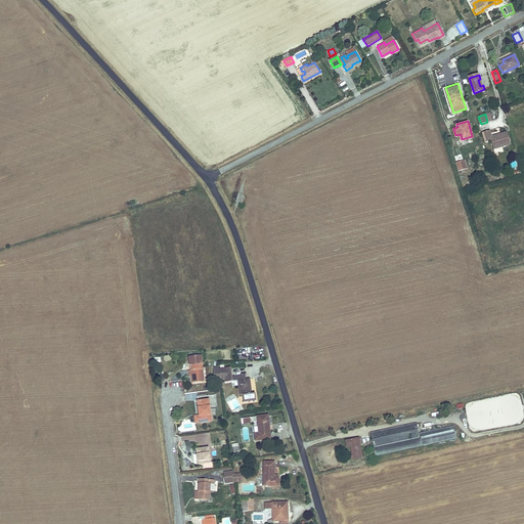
[(490,131),(483,133),(486,142),(491,141),(494,148),(511,143),(507,132),(492,137),(490,131)]
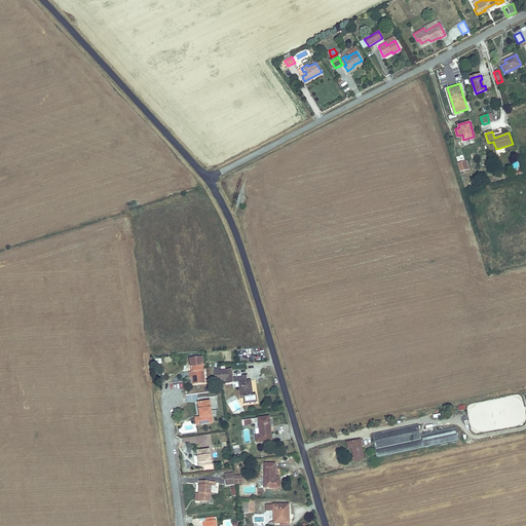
[(468,168),(465,159),(457,162),(460,171),(468,168)]
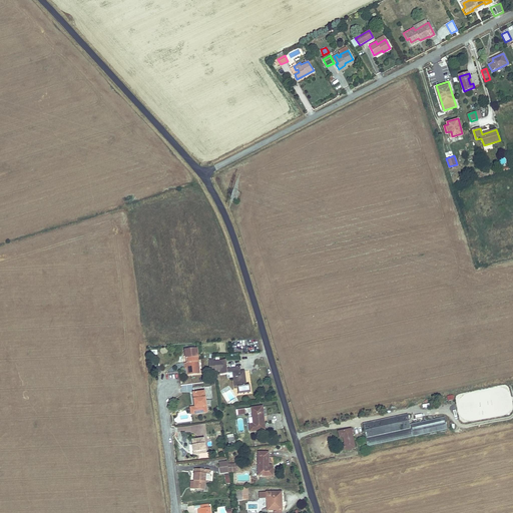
[(196,342),(184,343),(185,351),(189,351),(190,356),(188,356),(189,361),(187,362),(188,375),(199,373),(196,342)]
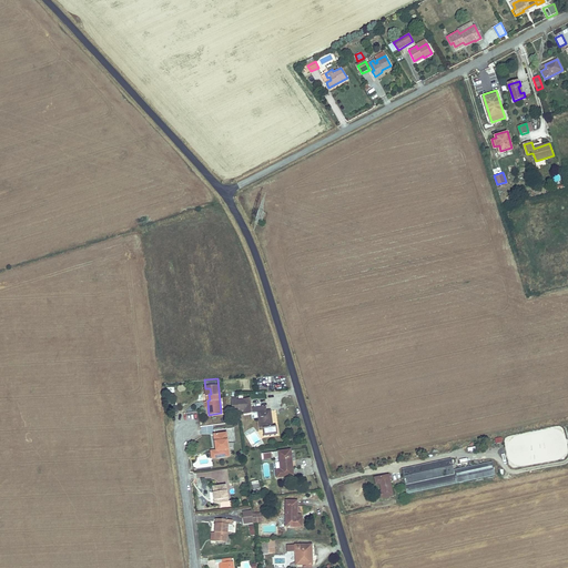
[(239,404),(240,415),(246,415),(246,417),(254,416),(254,421),(261,421),(262,430),(264,430),(265,438),(280,436),(279,430),(274,430),(272,416),(269,417),(267,411),(253,412),(252,402),(239,404)]
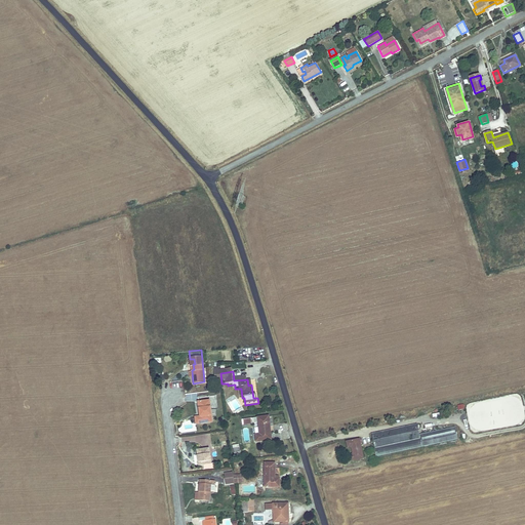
[(235,415),(243,410),(236,399),(228,403),(235,415)]
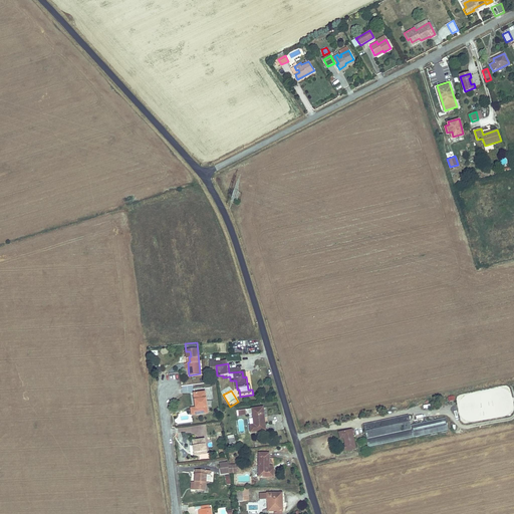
[(198,407),(191,408),(192,413),(208,412),(206,392),(194,393),(195,402),(197,402),(198,407)]
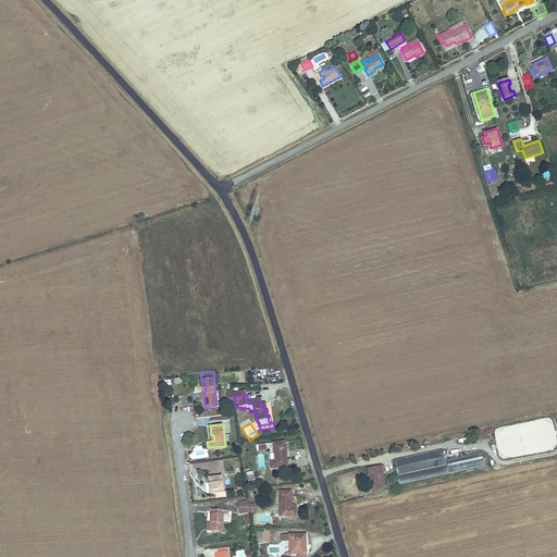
[(285,446),(274,448),(276,465),(272,465),(273,472),(288,470),(285,446)]
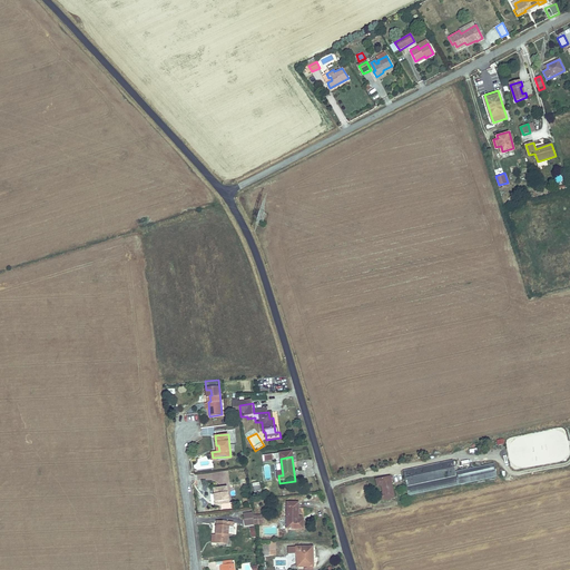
[(452,459),(402,470),(406,485),(455,473),(452,459)]
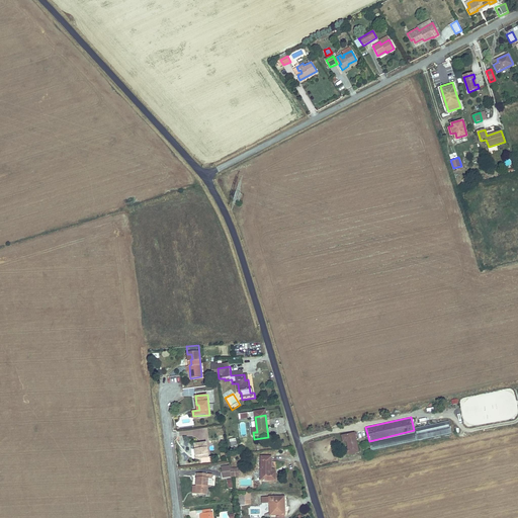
[(354,433),(341,436),(343,442),(346,441),(348,448),(344,449),(346,454),(358,452),(354,433)]
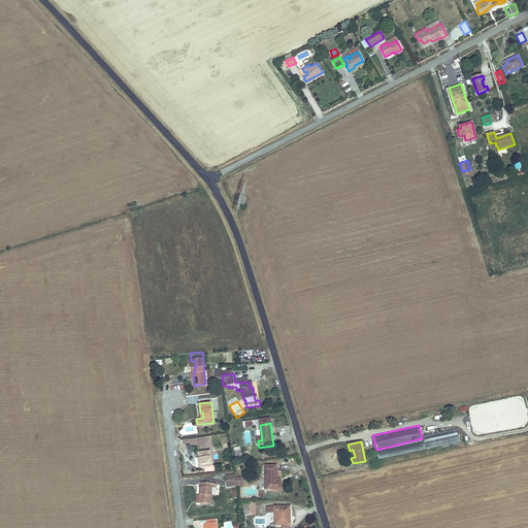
[(235,456),(241,455),(239,447),(233,448),(235,456)]
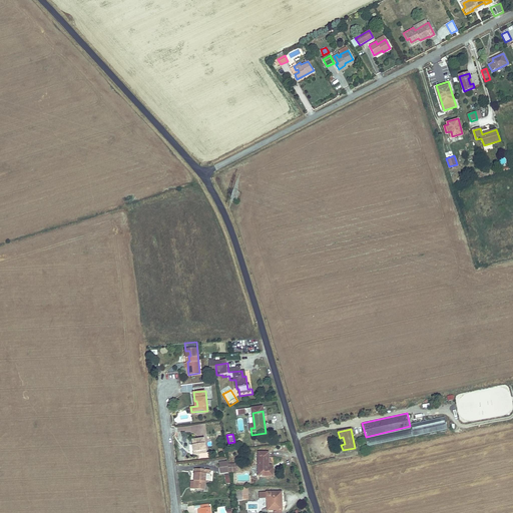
[(203,438),(191,439),(194,455),(205,453),(203,438)]
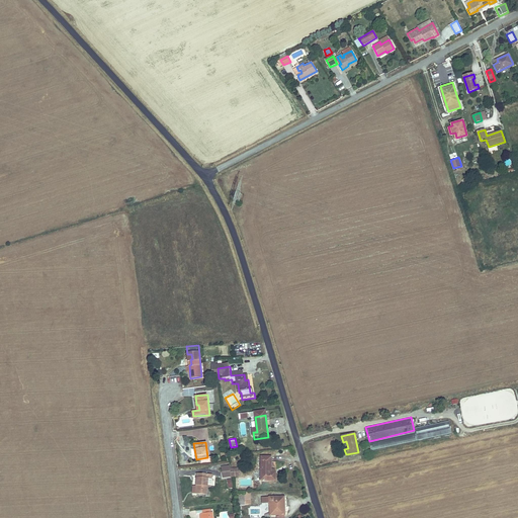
[(272,458),(262,458),(262,481),(276,482),(276,473),(271,473),(272,458)]
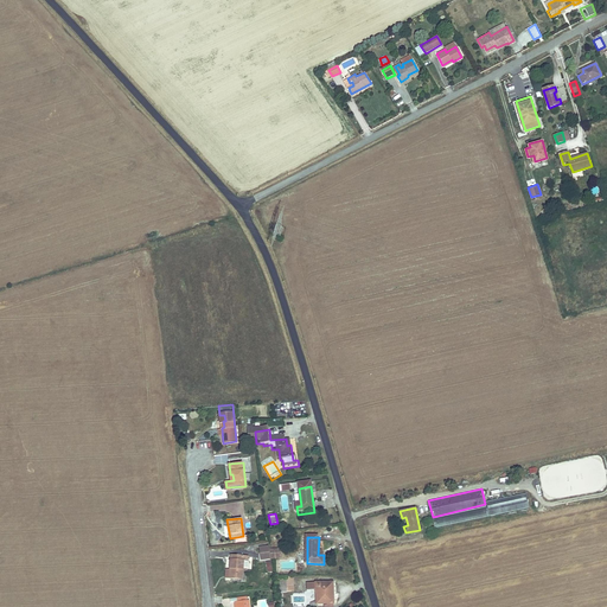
[(272,560),(269,547),(261,548),(262,561),(272,560)]
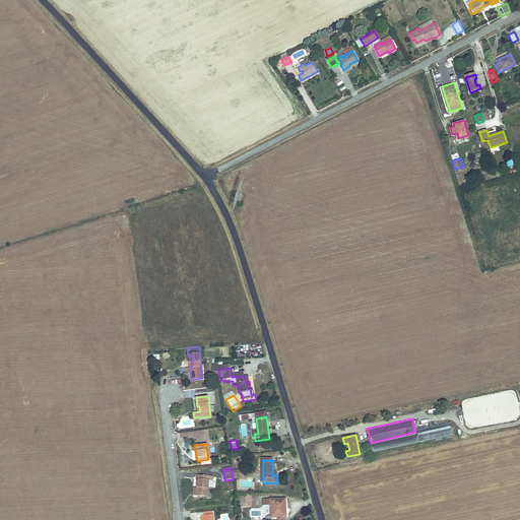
[(193,489),(193,495),(207,496),(208,476),(197,475),(197,489),(193,489)]
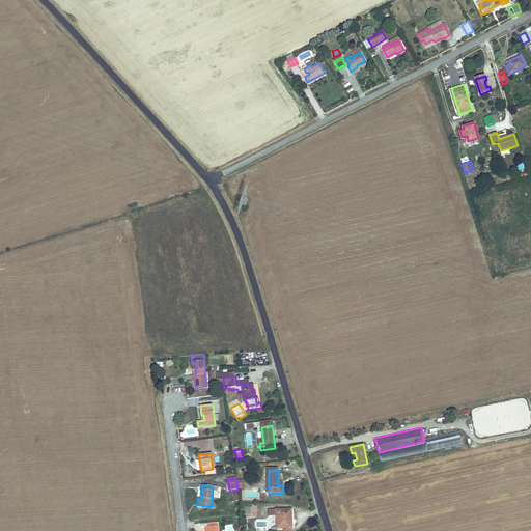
[(257,505),(249,505),(248,518),(256,518),(257,505)]
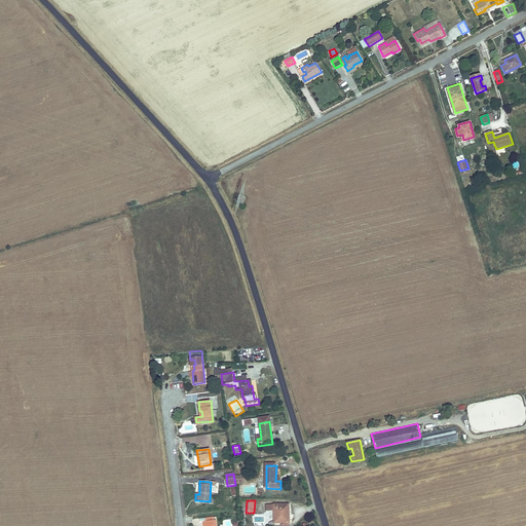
[(288,504),(275,504),(275,523),(291,522),(291,517),(288,518),(288,504)]
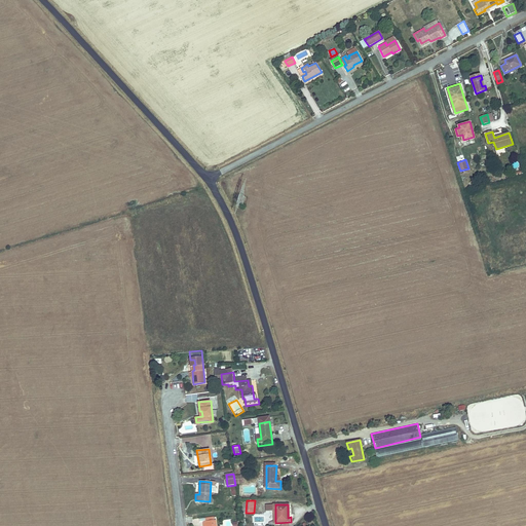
[(218,525),(217,517),(204,518),(205,523),(207,523),(207,525),(218,525)]
